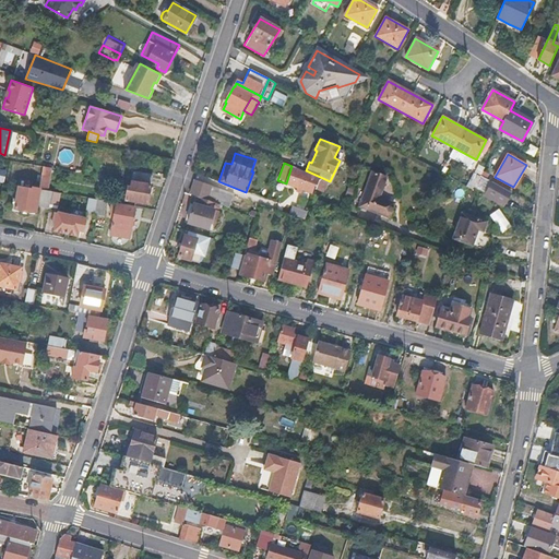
[(47,191),(51,168),(44,167),(39,190),(47,191)]
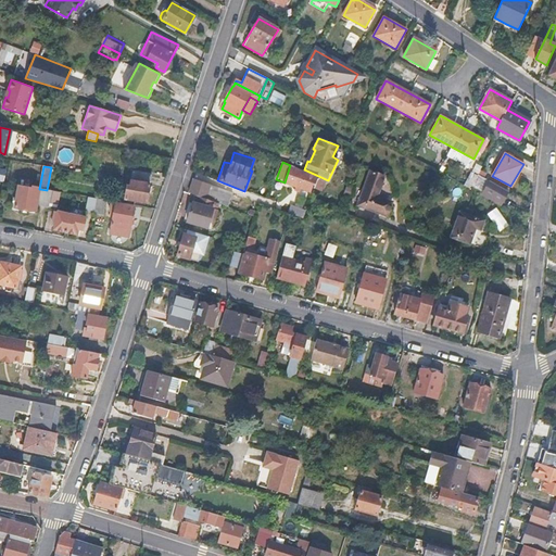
[(312,185),(314,186),(316,177),(291,166),(285,184),(310,191),(312,185)]
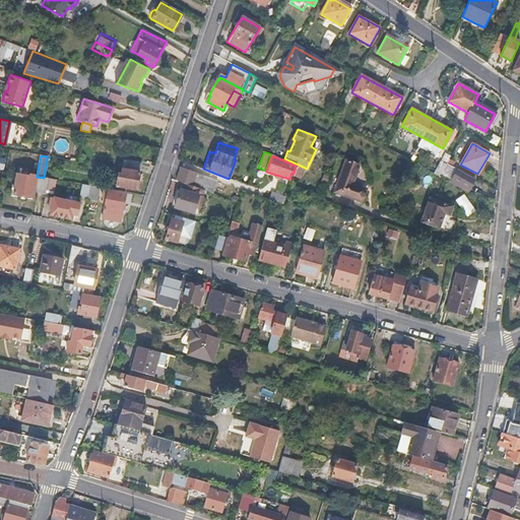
[(123,170),(140,173),(142,163),(125,159),(123,170)]
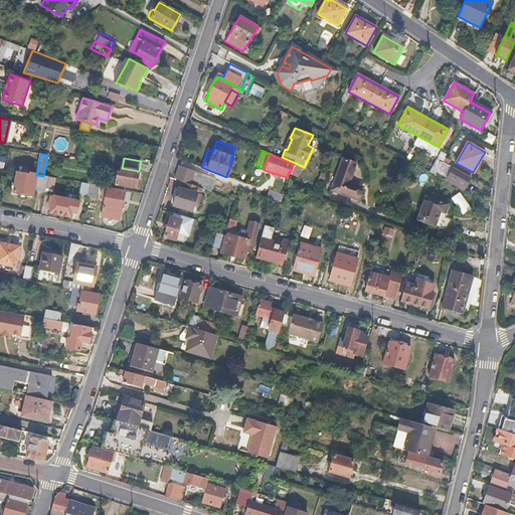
[(333,191),(359,200),(364,187),(350,183),(355,163),(343,159),(333,191)]
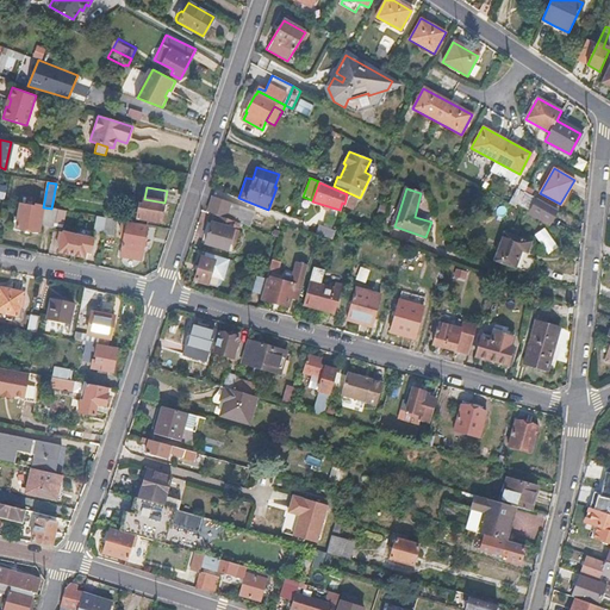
[(355,198),(347,194),(344,204),(343,207),(352,210),(355,198)]
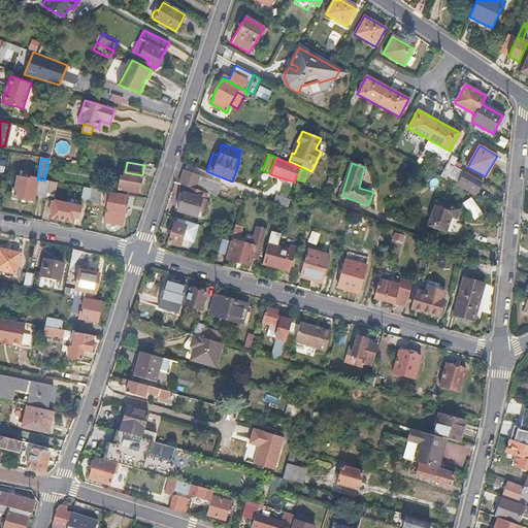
[(221,183),(185,170),(179,185),(187,187),(203,192),(217,197),(221,183)]
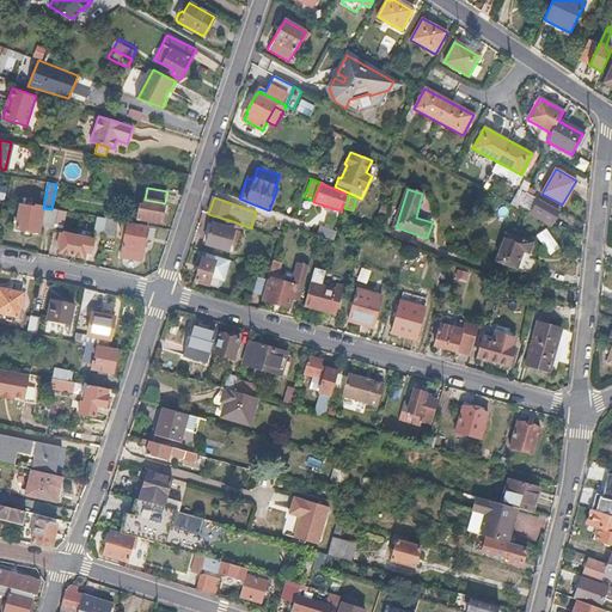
[(161,224),(165,203),(145,200),(144,206),(141,204),(139,219),(161,224)]
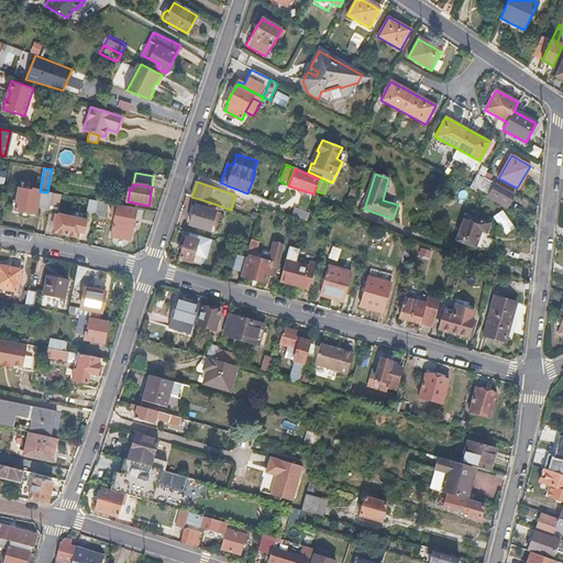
[(515,192),(498,184),(492,197),(507,206),(515,192)]
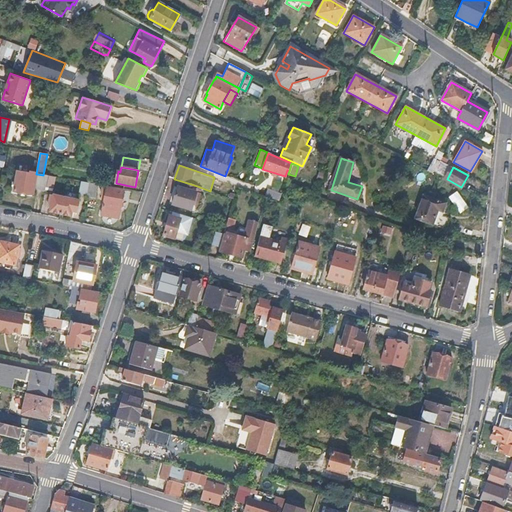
[(45,188),(47,176),(43,175),(36,174),(29,173),(29,174),(17,172),(14,191),(32,195),(33,189),(44,191),(45,188)]
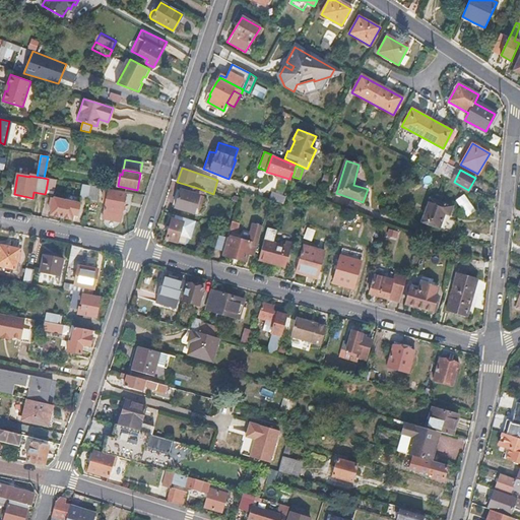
[(56,180),(48,179),(46,191),(54,192),(56,180)]
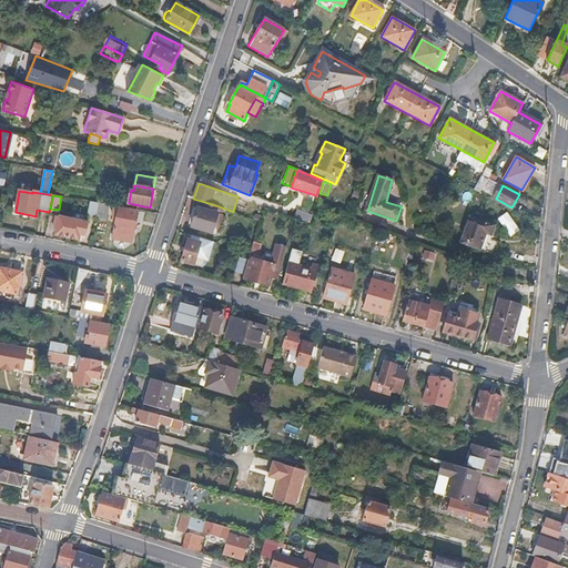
[(191,225),(210,232),(219,206),(201,201),(199,206),(198,206),(191,225)]
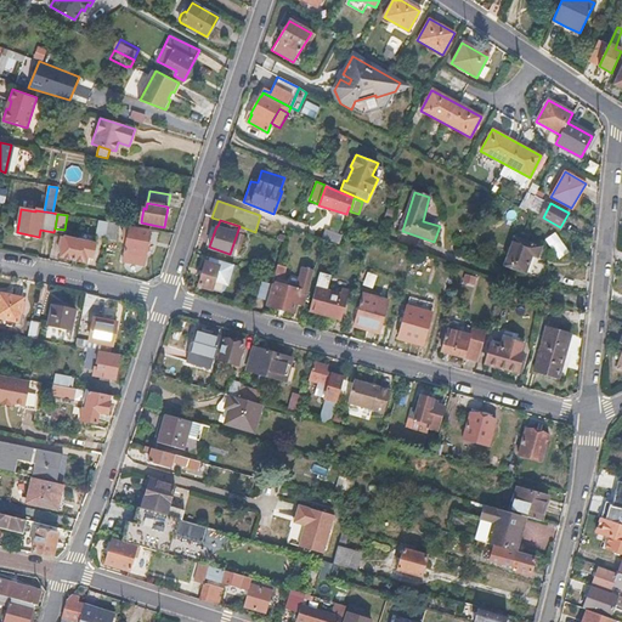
[(106,237),(108,222),(99,221),(96,235),(106,237)]
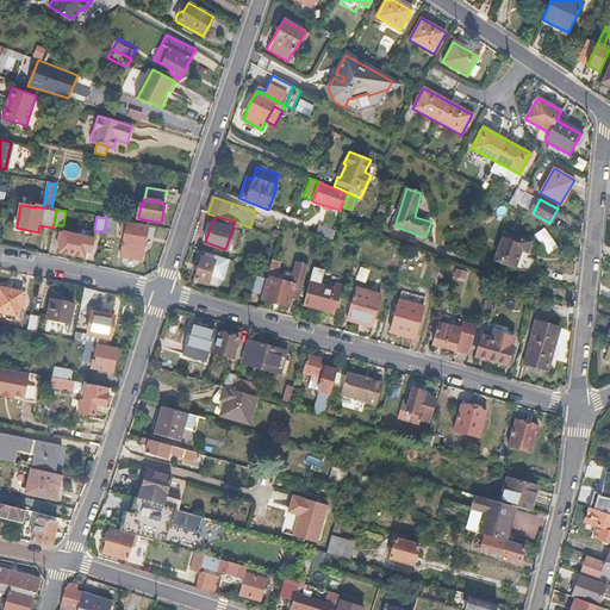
[(114,219),(106,218),(104,232),(103,235),(112,236),(114,219)]
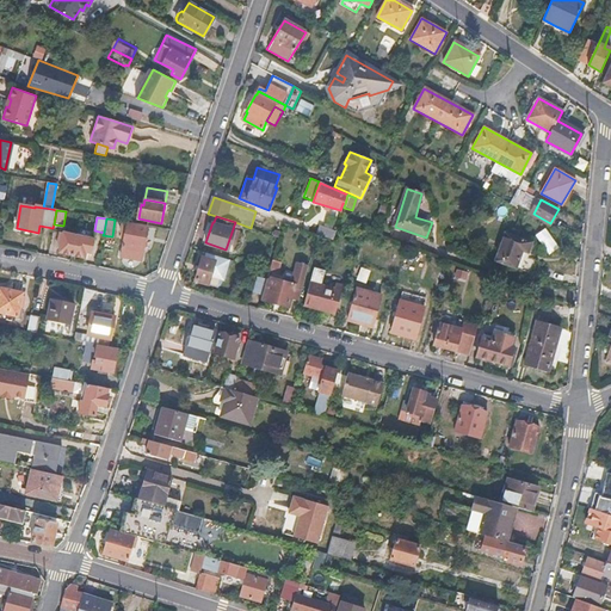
[(124,234),(121,257),(141,260),(147,227),(128,223),(128,222),(122,221),(119,234),(124,234)]
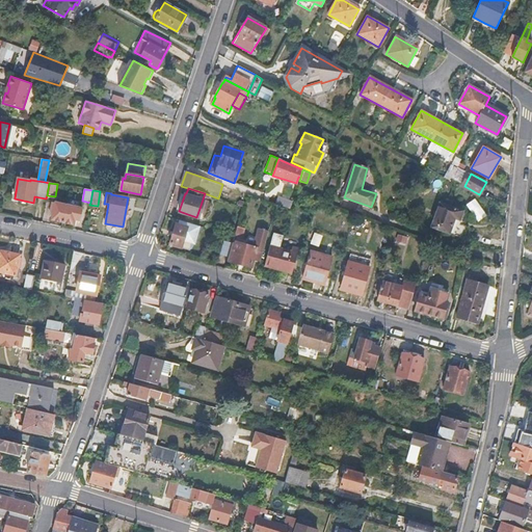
[(276,205),(290,210),(292,204),(278,197),(276,205)]
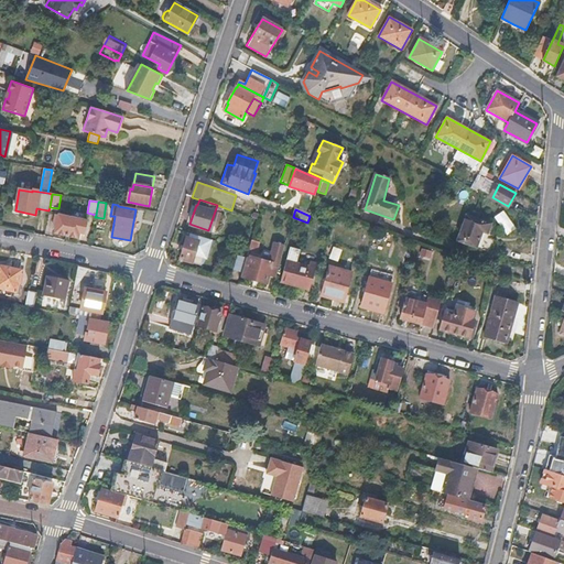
[(78,234),(84,235),(86,221),(58,216),(54,216),(53,224),(56,225),(54,234),(55,234),(78,238),(78,234)]
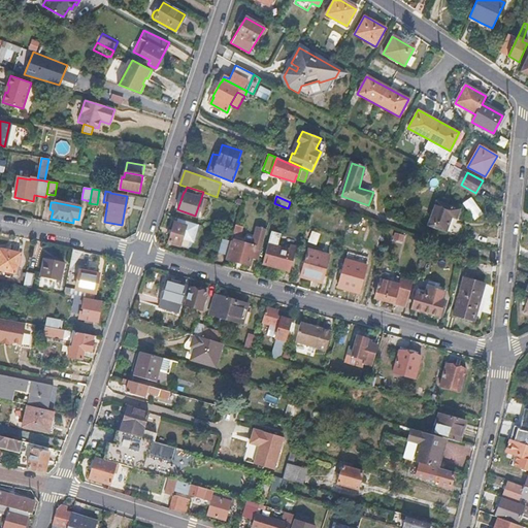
[(456,217),(460,218),(462,211),(436,202),(428,225),(451,233),(456,217)]
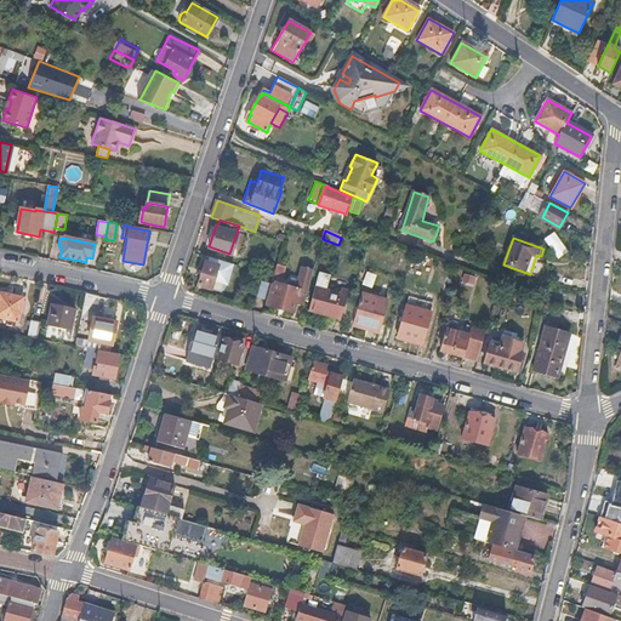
[(204,262),(198,286),(211,290),(220,260),(210,257),(208,263),(204,262)]
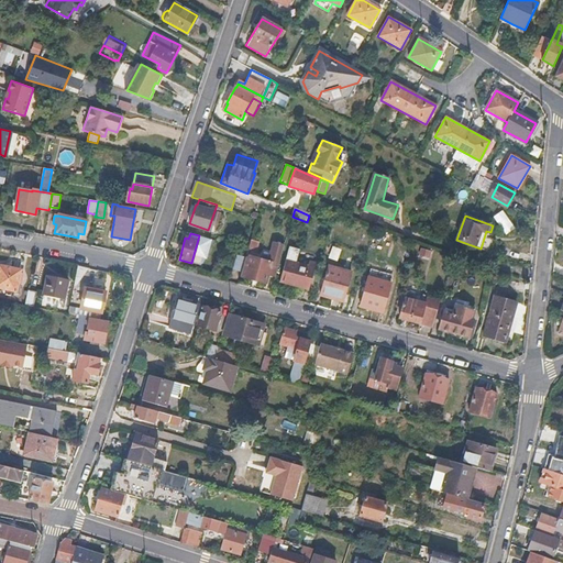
[(249,250),(254,251),(257,242),(251,240),(249,250)]
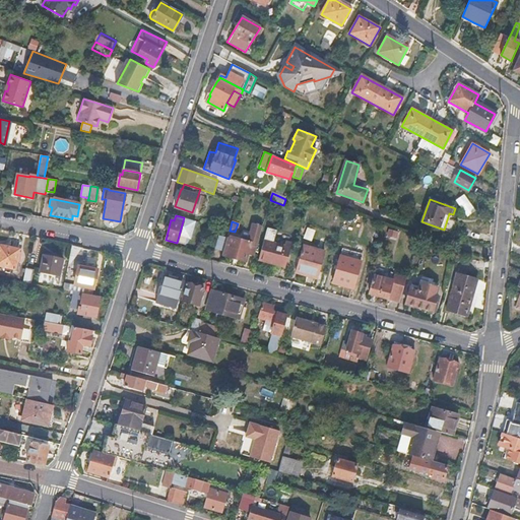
[(231,239),(228,238),(223,252),(222,255),(246,261),(248,255),(254,257),(262,228),(253,225),(249,242),(231,238),(231,239)]
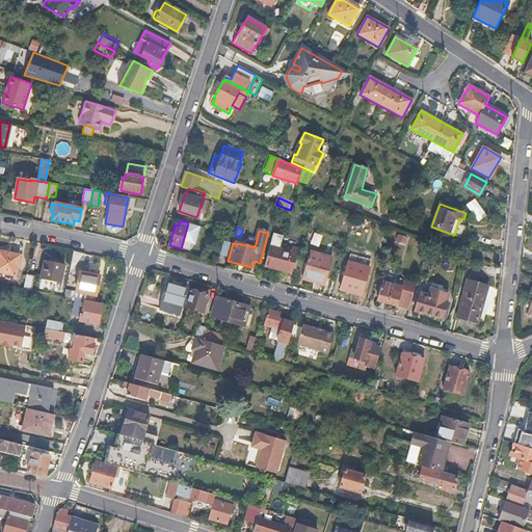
[(314,233),(311,243),(320,245),(322,235),(314,233)]
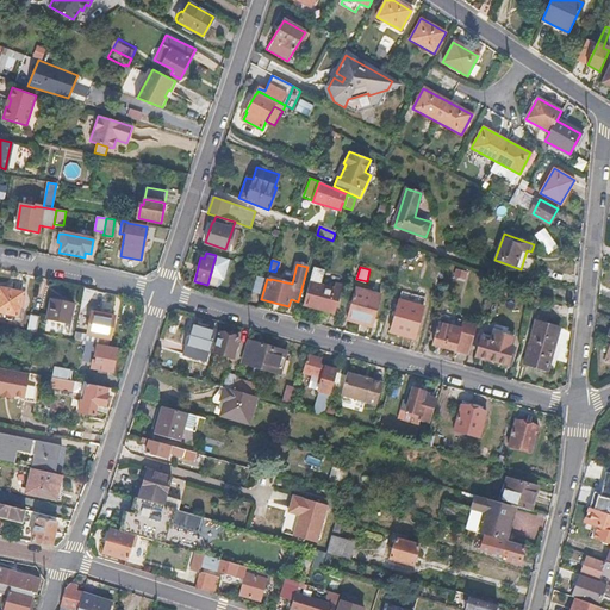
[(321,285),(324,272),(312,268),(303,305),(335,313),(343,285),(336,284),(335,290),(321,285)]
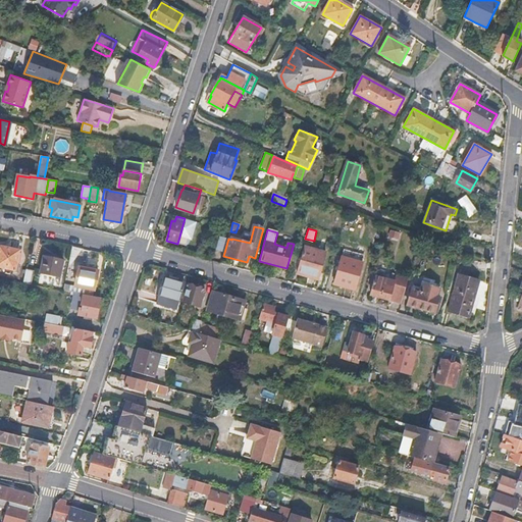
[(399,239),(401,231),(390,229),(388,237),(399,239)]
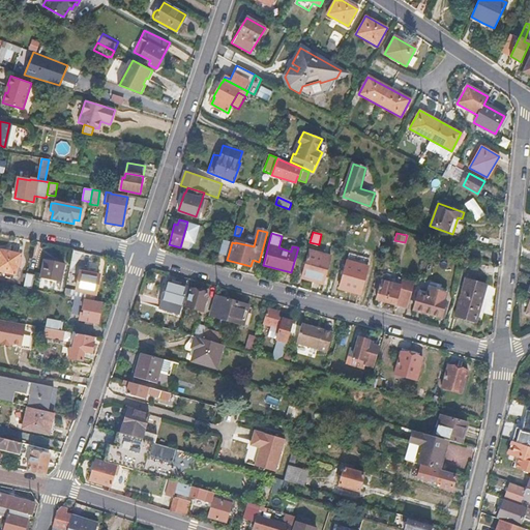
[(228,257),(232,242),(224,240),(221,255),(228,257)]
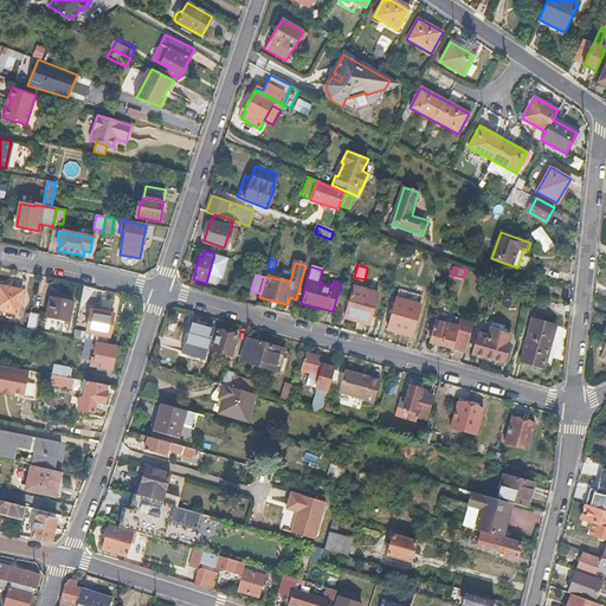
[(23,291),(0,287),(0,310),(18,315),(23,291)]
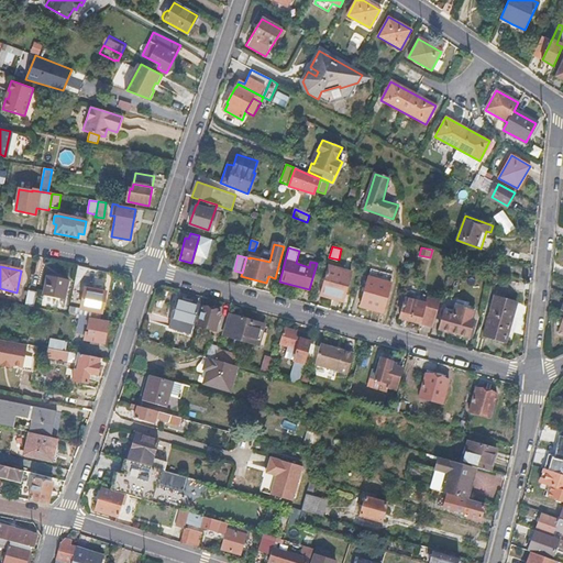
[(320,297),(343,301),(351,272),(328,266),(320,297)]
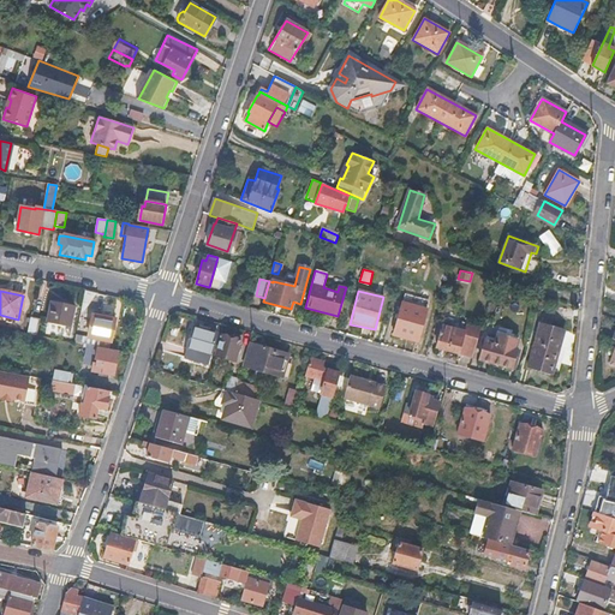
[(73,306),(52,303),(47,322),(69,328),(73,306)]
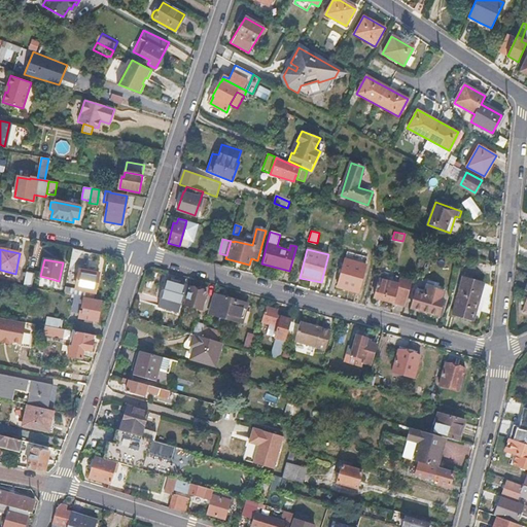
[(338,288),(358,293),(365,265),(345,259),(338,288)]
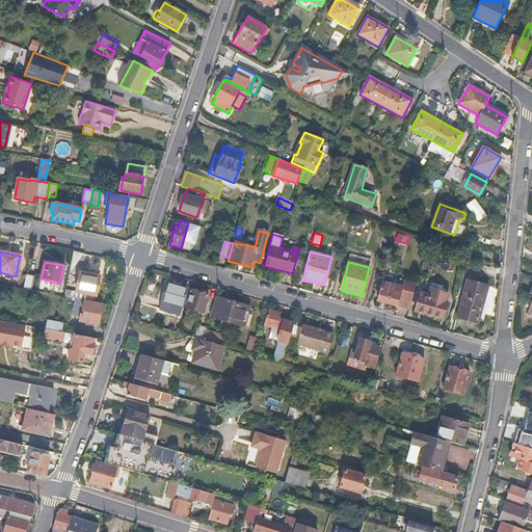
[(76,292),(64,290),(63,295),(95,301),(100,277),(80,272),(76,292)]
